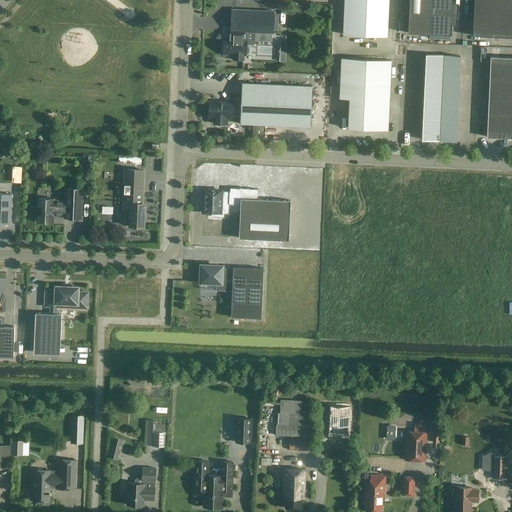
[(388,0),(344,0),(343,34),(387,36),(388,0)]
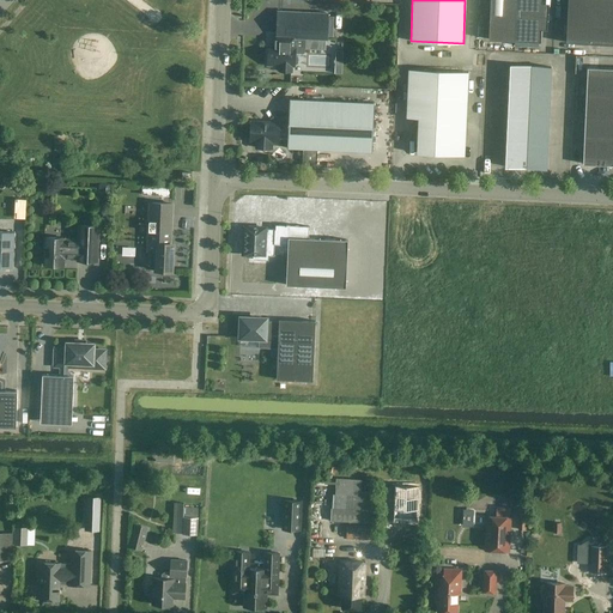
[(515,41),(516,0),(490,0),(489,40),(515,41)]
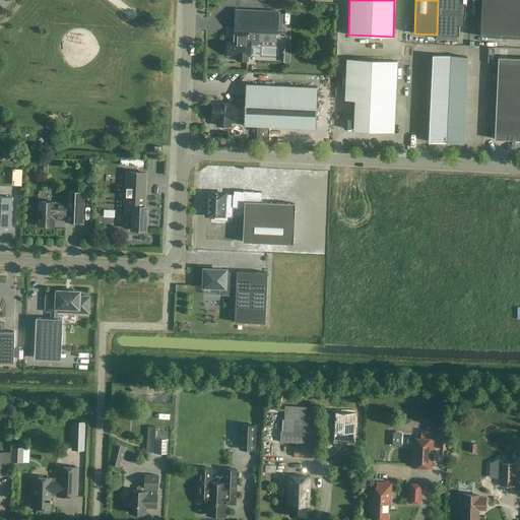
[(438,0),(437,35),(458,36),(459,13),(459,0),(438,0)]
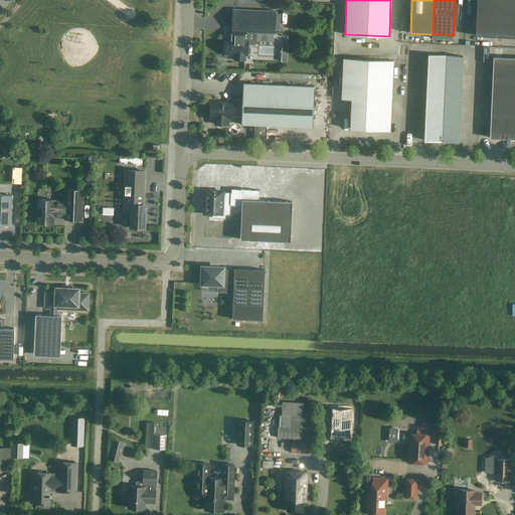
[(514,37),(514,0),(476,0),(475,36),(514,37)]
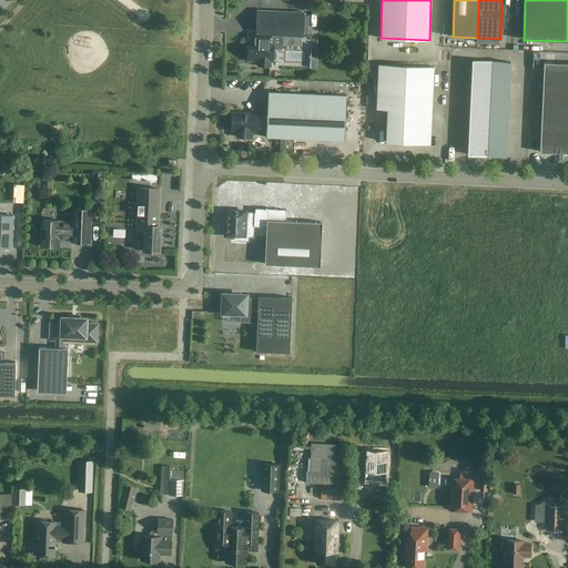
[(273,52),(273,50),(281,50),(283,48),(284,36),(303,37),(304,12),(257,10),(256,34),(260,34),(259,43),(249,43),(247,60),(259,61),(259,66),(270,67),(271,61),(273,61),(273,60),(274,60),(275,59),(276,53),(274,52),(273,52)]
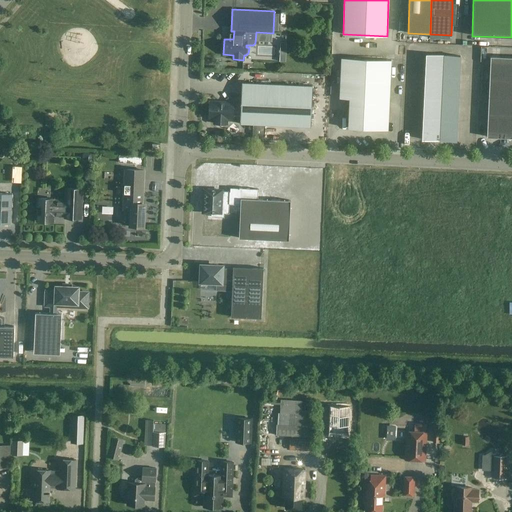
[(283,36),(271,35),(270,44),(283,45),(283,36)]
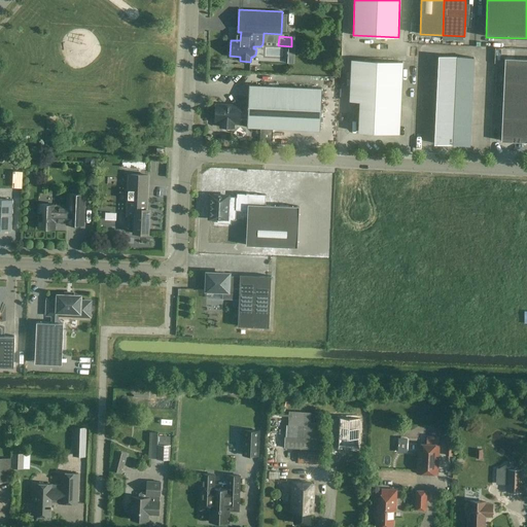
[(438,56),(438,67),(456,68),(456,57),(438,56)]
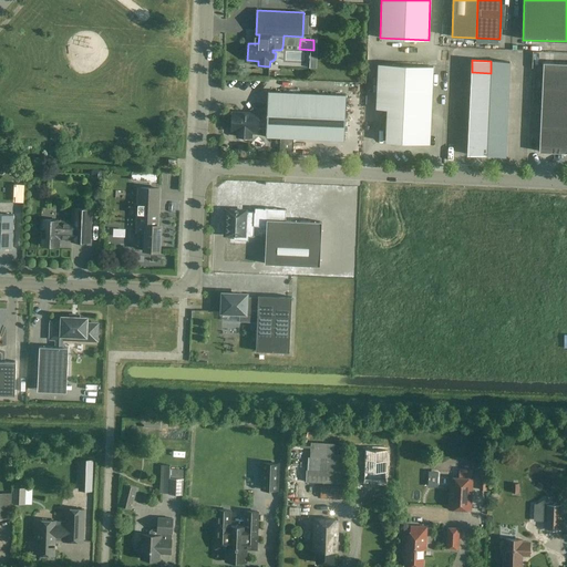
[(491,73),(509,74),(509,62),(491,61),(491,73)]
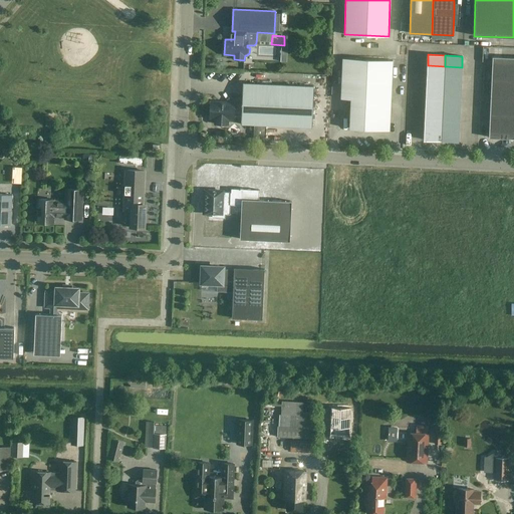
[(489,138),(513,138),(513,57),(492,57),(489,138)]
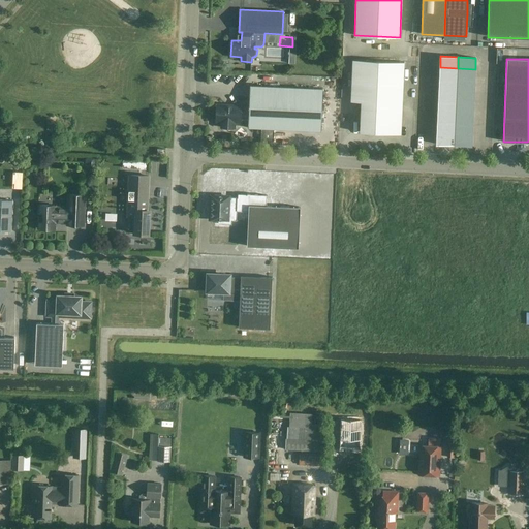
[(362,92),(403,93),(404,62),(352,60),(350,101),(361,102),(362,92)]
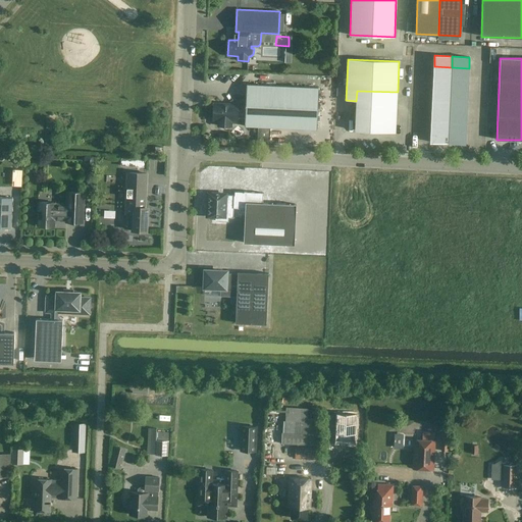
[(451,75),(452,67),(434,66),(433,74),(451,75)]
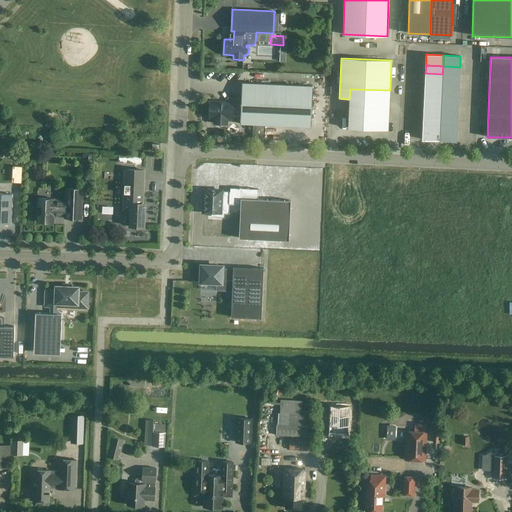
[(460,67),(443,66),(442,74),(459,75),(460,67)]
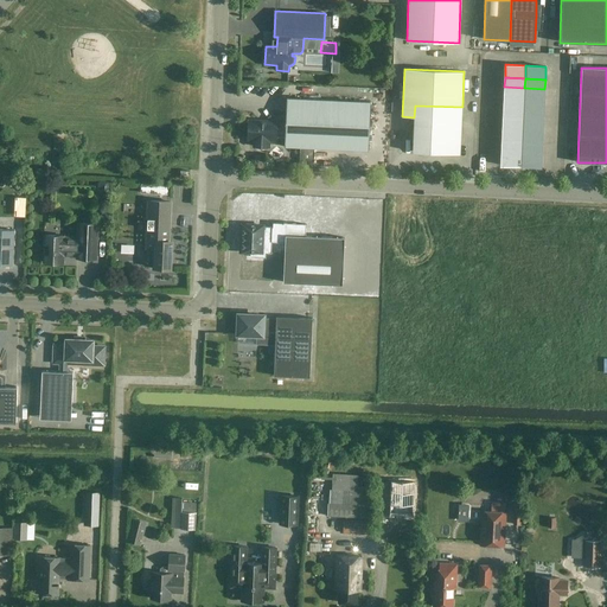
[(504,87),(504,96),(524,97),(524,88),(504,87)]
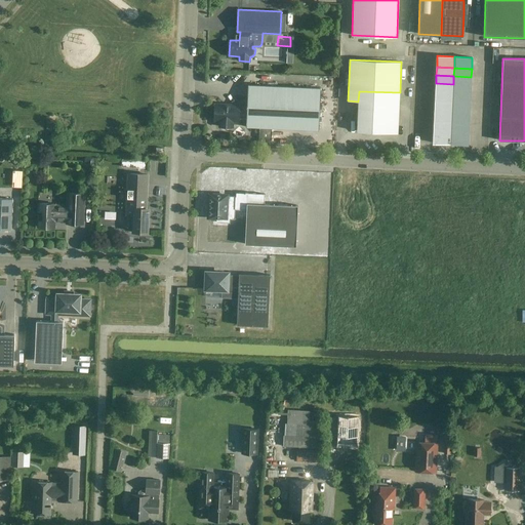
[(453,84),(471,85),(471,77),(453,76),(453,84)]
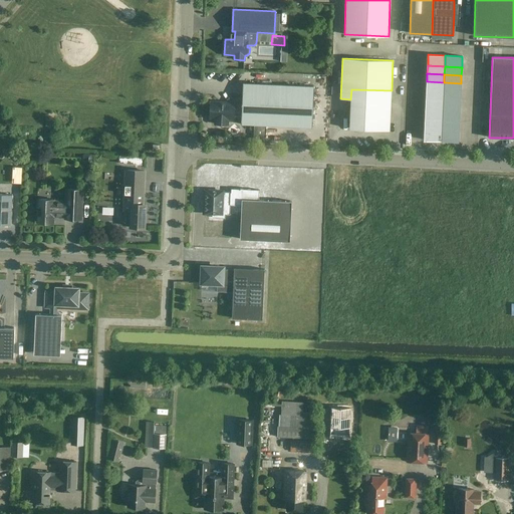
[(444,90),(444,82),(427,81),(427,89),(444,90)]
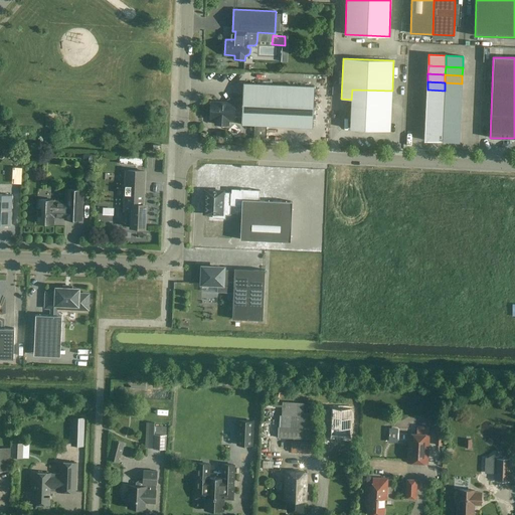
[(462,83),(445,82),(445,91),(461,92),(462,83)]
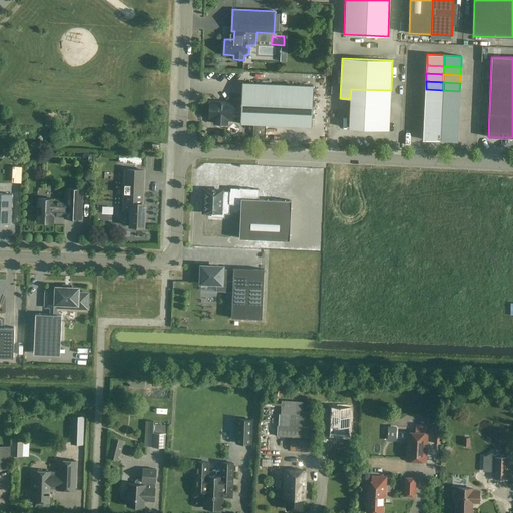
[(208,107),(208,112),(209,113),(209,115),(215,115),(217,118),(216,124),(226,124),(227,118),(233,118),(233,116),(240,117),(240,123),(265,125),(311,127),(313,86),(242,83),(241,98),(236,98),(233,101),(233,103),(209,102),(209,107),(208,107)]
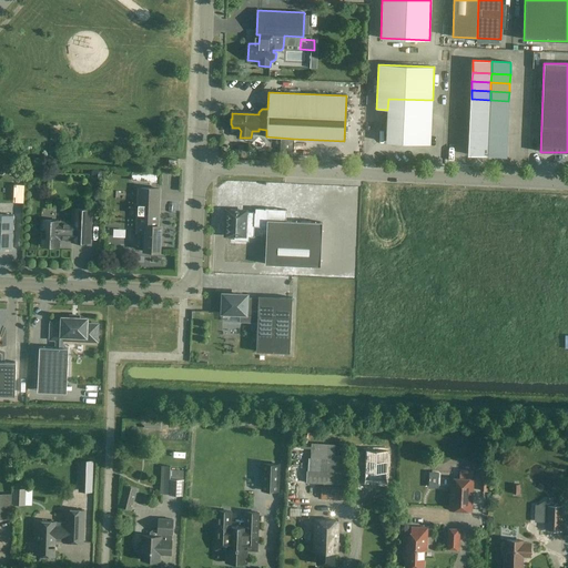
[(388,99),(387,110),(386,142),(430,144),(433,100),(388,99)]
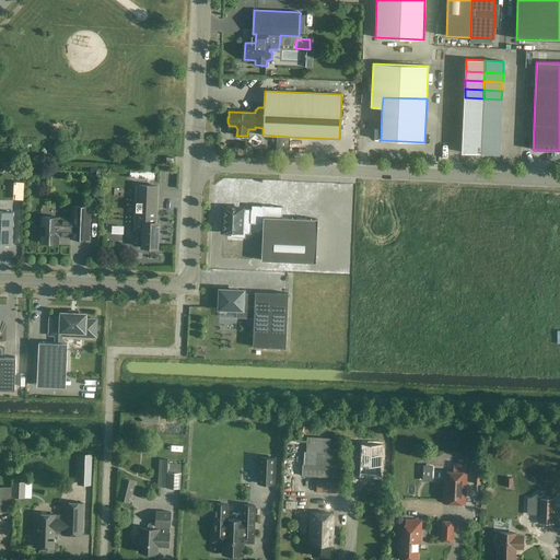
[(465,97),(464,106),(482,107),(483,98),(465,97)]
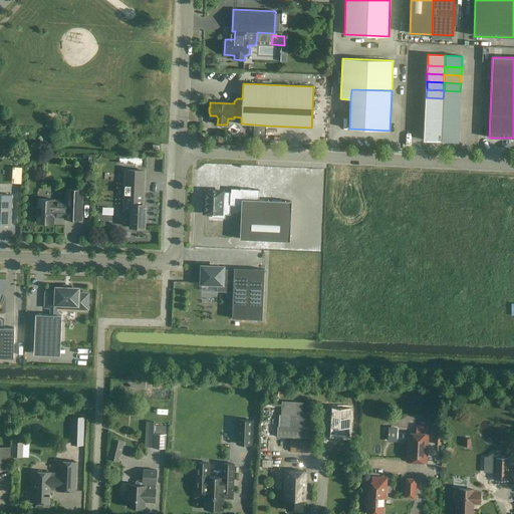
[(443,98),(460,99),(460,91),(444,90),(443,98)]
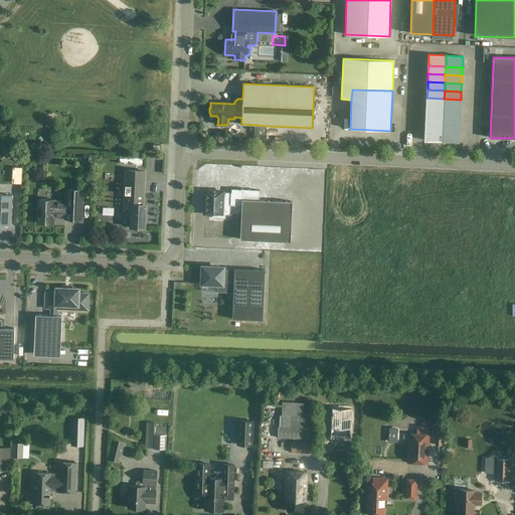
[(444,107),(444,99),(426,98),(426,106),(444,107)]
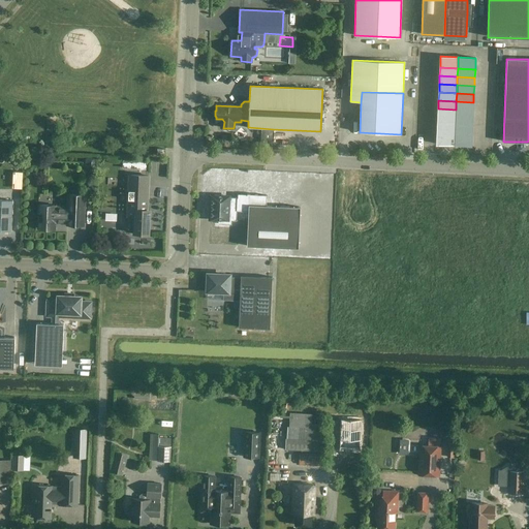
[(473,102),(456,101),(456,110),(473,111),(473,102)]
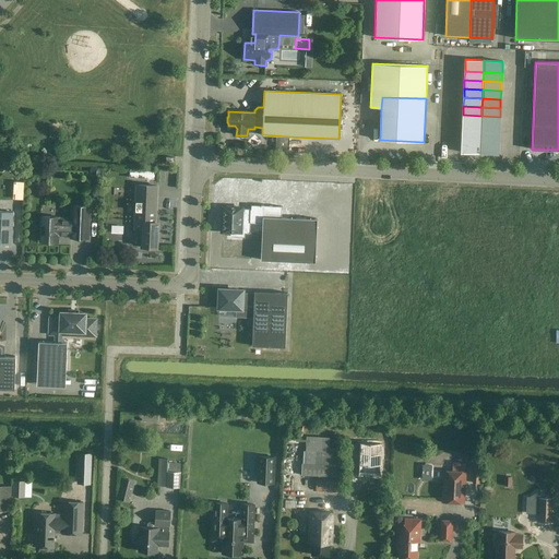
[(463,115),(462,123),(480,125),(482,116),(463,115)]
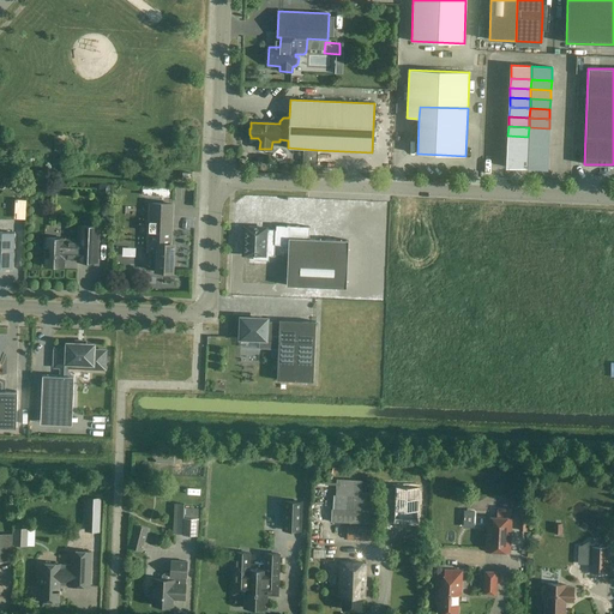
[(528,137),(548,138),(549,128),(529,127),(528,137)]
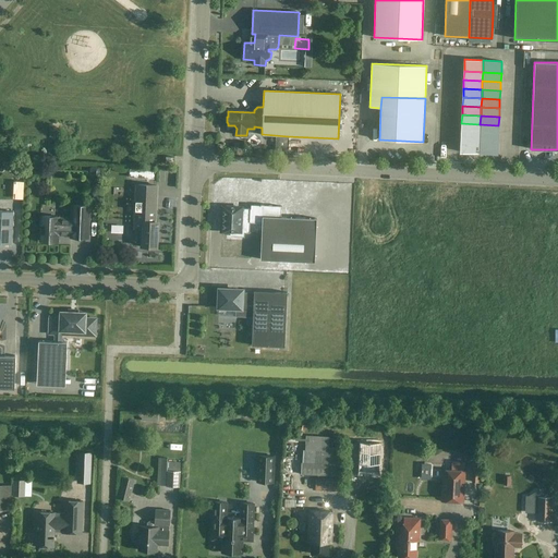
[(480,133),(480,124),(461,123),(461,132),(480,133)]
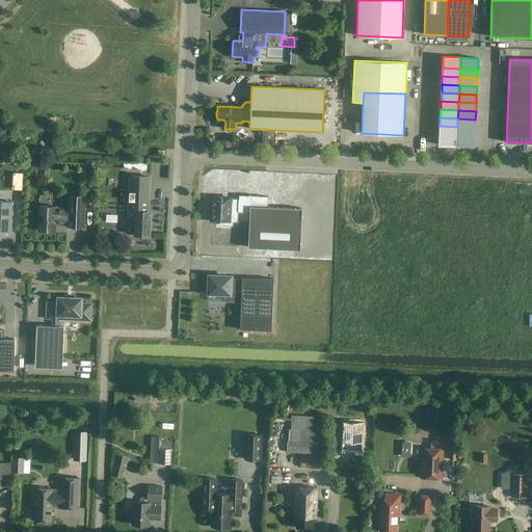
[(475,120),(457,118),(457,127),(475,128),(475,120)]
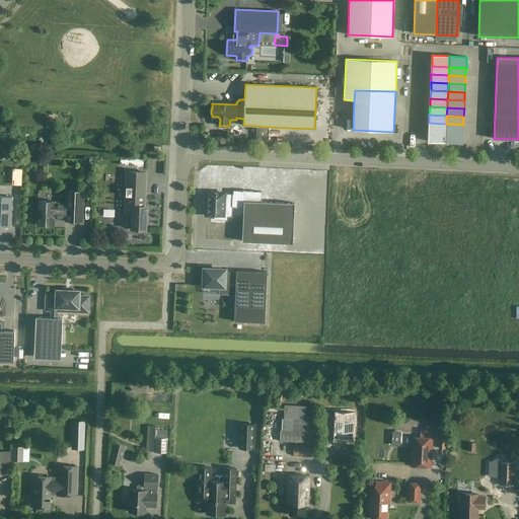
[(429,123),(429,131),(446,132),(446,124),(429,123)]
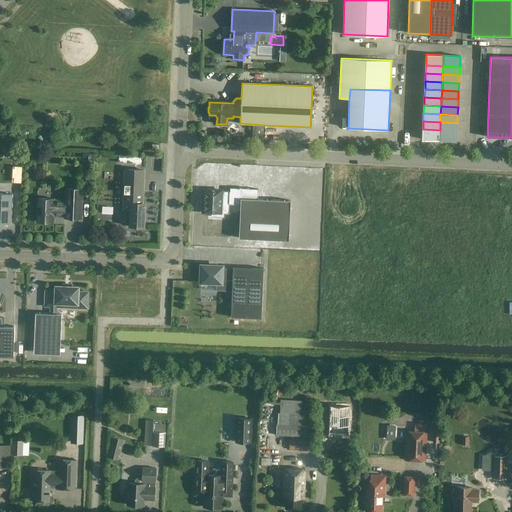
[(457,123),(440,122),(440,130),(457,131),(457,123)]
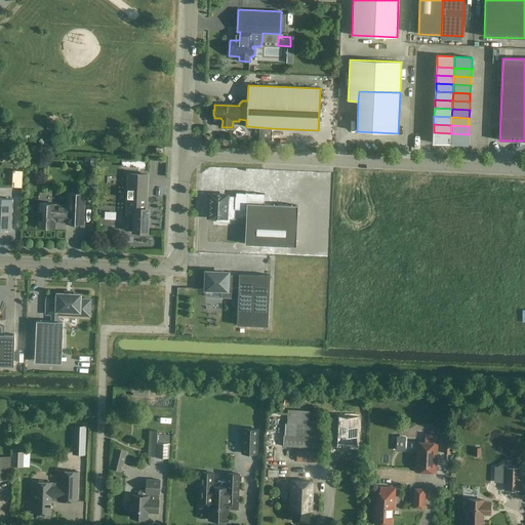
[(241,126),(236,130),(240,136),(246,132),(241,126)]
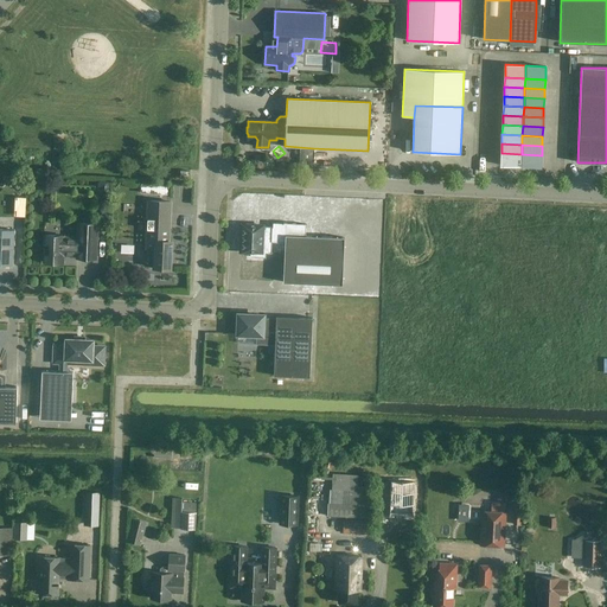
[(500,165),(521,166),(522,154),(502,153),(500,165)]
